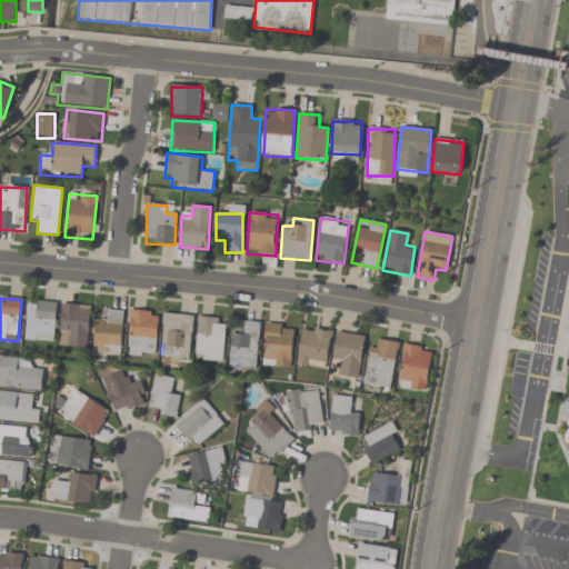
[(23,341),(53,342),(56,302),(27,301),(23,341)]
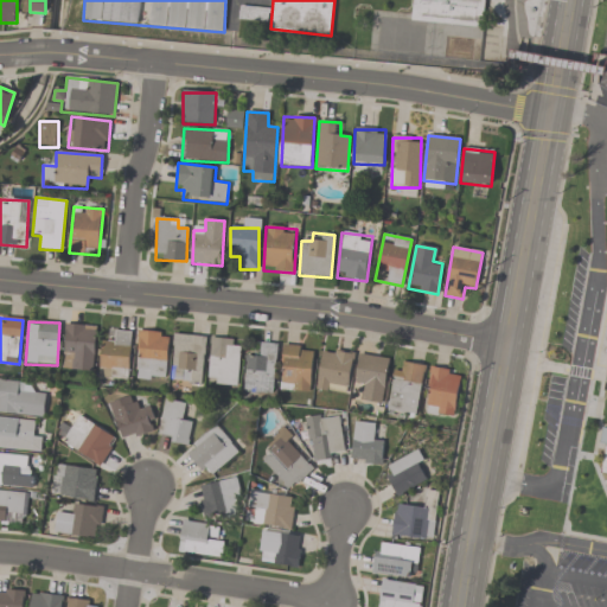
[(61,369),(91,372),(97,327),(66,324),(61,369)]
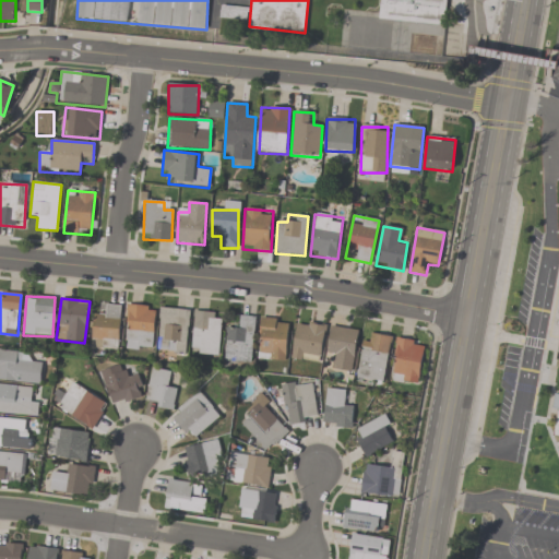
[(90,347),(117,351),(122,306),(95,302),(90,347)]
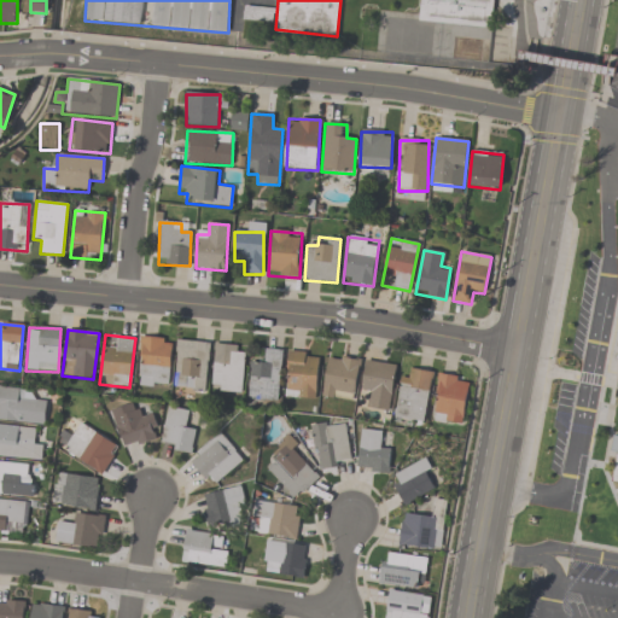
[(138,386),(168,389),(172,339),(141,337),(138,386)]
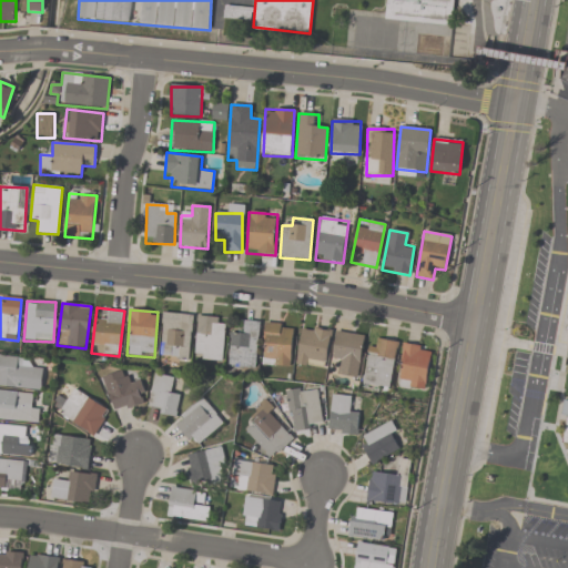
[(159,356),(189,359),(193,315),(163,312),(159,356)]
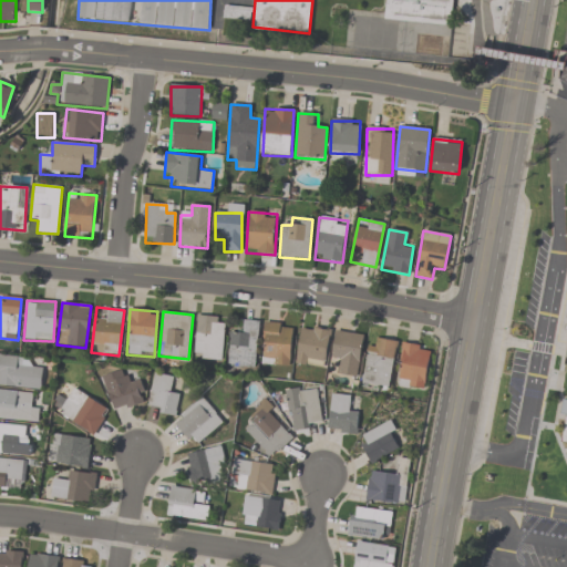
[(225,318),(196,316),(193,359),(222,361),(225,318)]
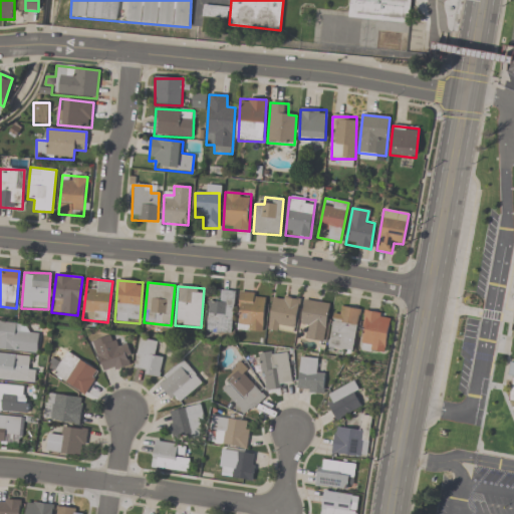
[(234,291),(218,291),(218,300),(207,300),(206,332),(232,333),(234,291)]
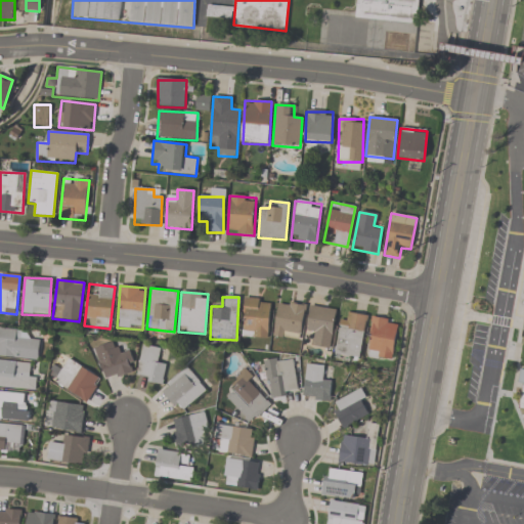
[(267,339),(270,300),(245,298),(242,337),(267,339)]
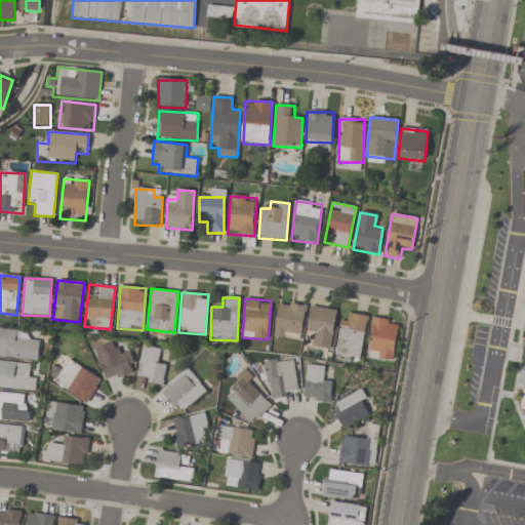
[(306,306),(279,301),(273,337),(299,342),(306,306)]
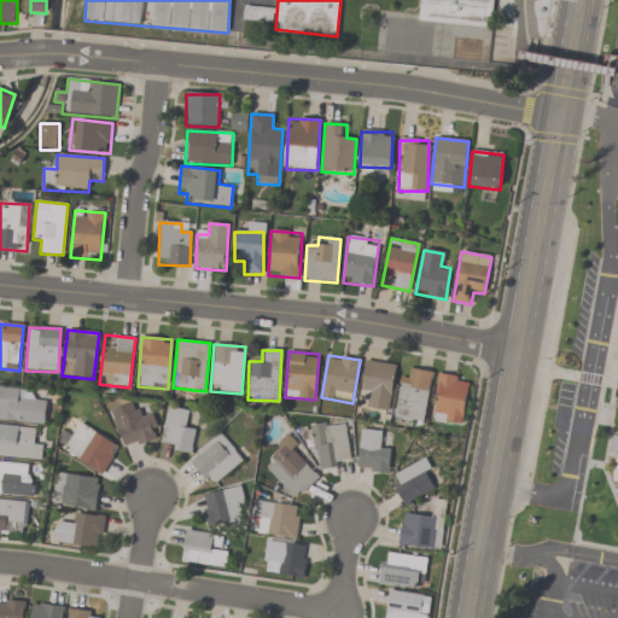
[(396,366),(365,361),(361,394),(369,395),(368,408),(389,412),(396,366)]
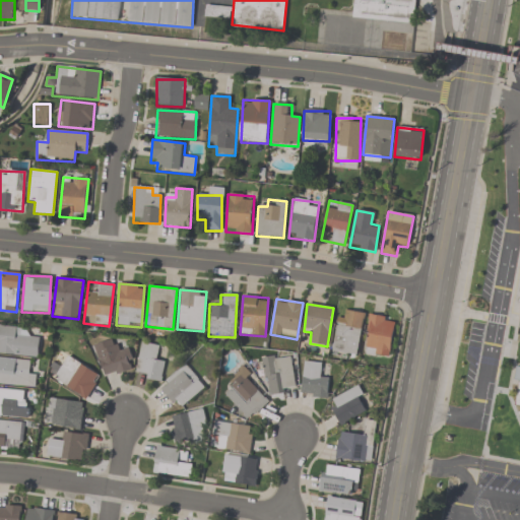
[(356,355),(363,314),(338,310),(332,352),(356,355)]
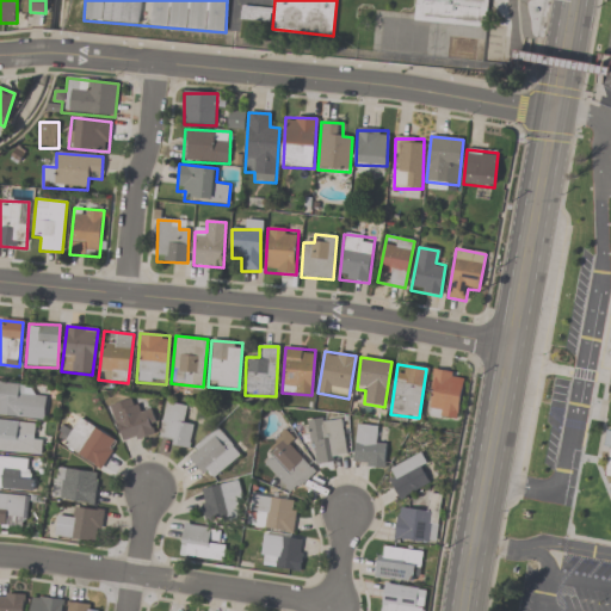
[(463,375),(433,370),(427,417),(457,420),(463,375)]
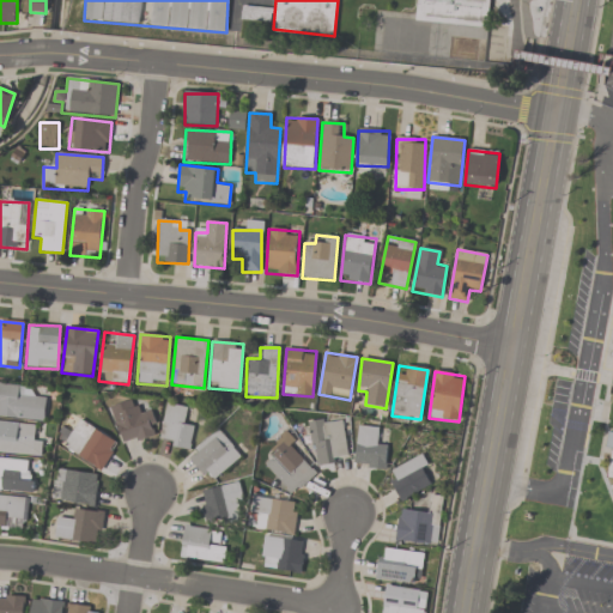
[(0,419),(44,422),(46,399),(34,398),(34,387),(0,384),(0,419)]
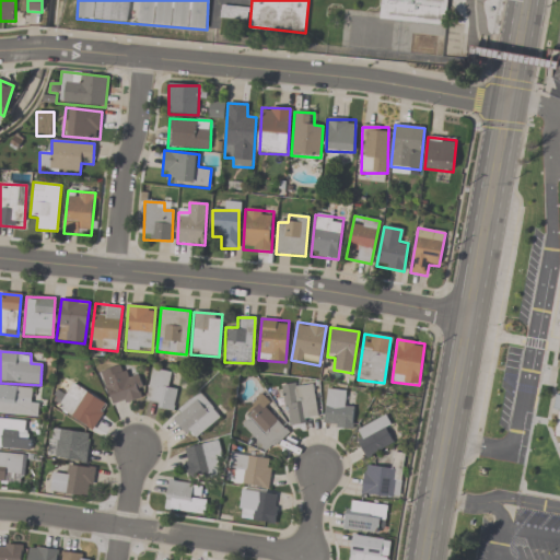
[(101,373),(114,407),(144,395),(136,373),(127,376),(121,364),(101,373)]
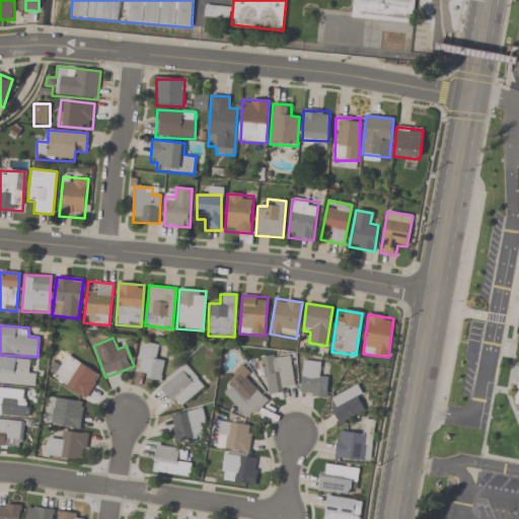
[(156,359),(158,346),(141,343),(136,376),(160,380),(163,360),(156,359)]
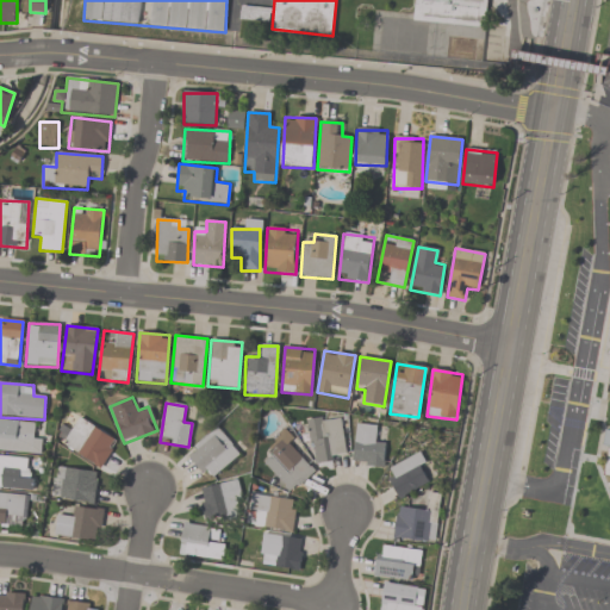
[(332,456),(347,454),(340,416),(307,422),(316,466),(334,462),(332,456)]
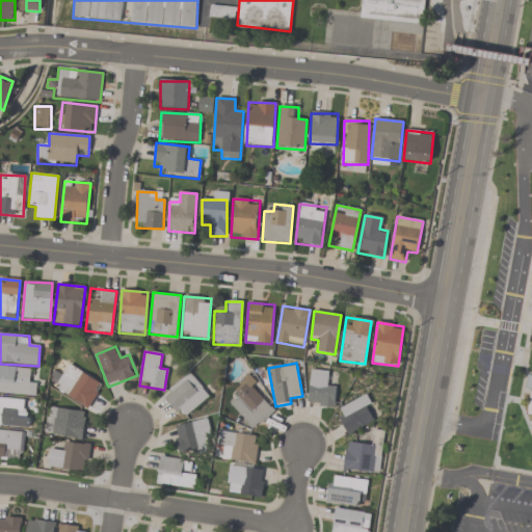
[(54,389),(87,409),(102,386),(69,365),(54,389)]
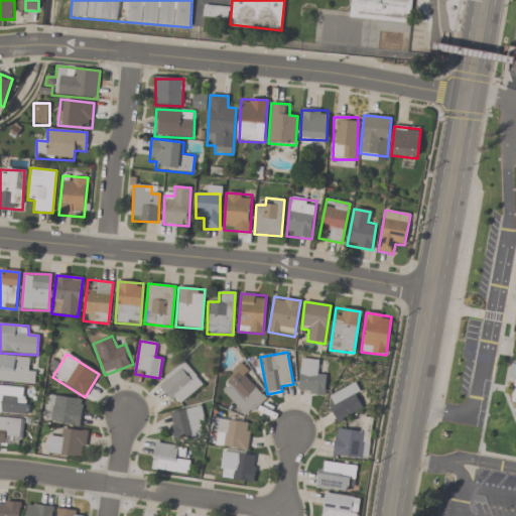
[(0,381),(33,385),(35,372),(27,371),(28,359),(0,356),(0,381)]
